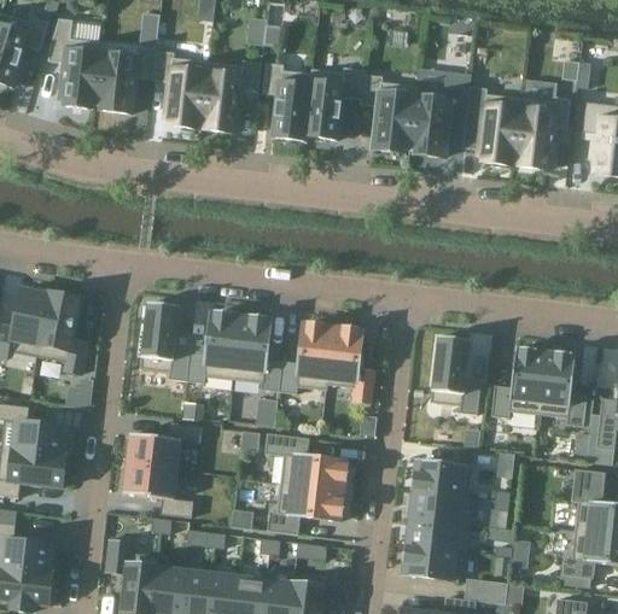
[(56,13),(59,1),(56,0),(48,0),(46,11),(56,13)]
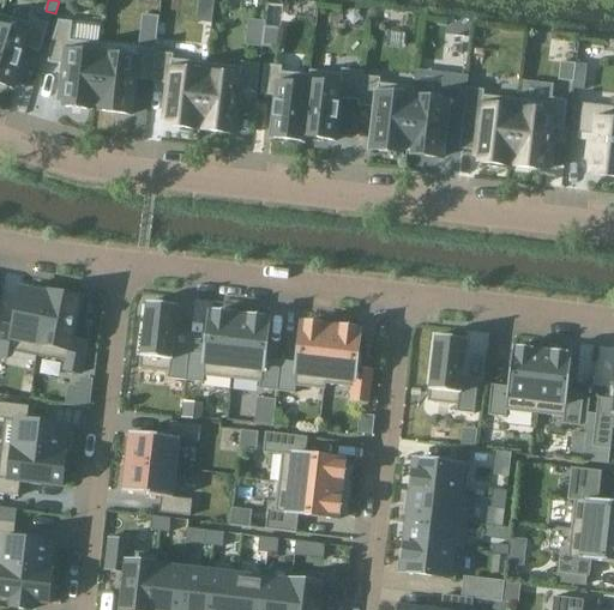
[(0,82),(12,85),(24,46),(40,50),(49,22),(30,16),(29,20),(0,12),(0,82)]
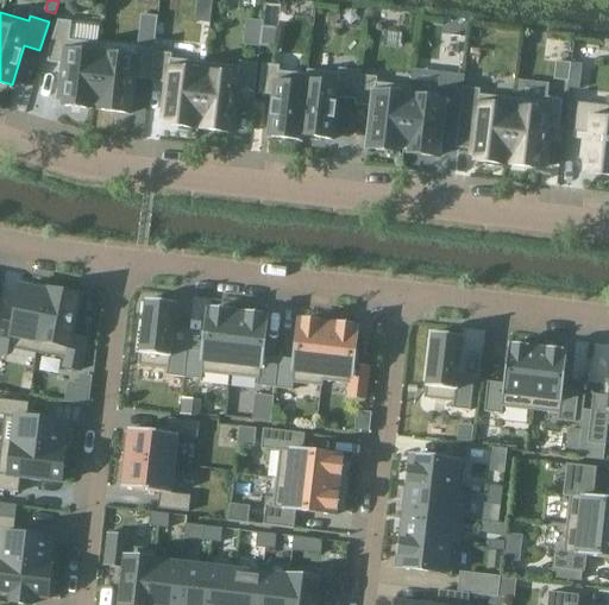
[(137,45),(154,48),(157,14),(140,12),(137,45)]
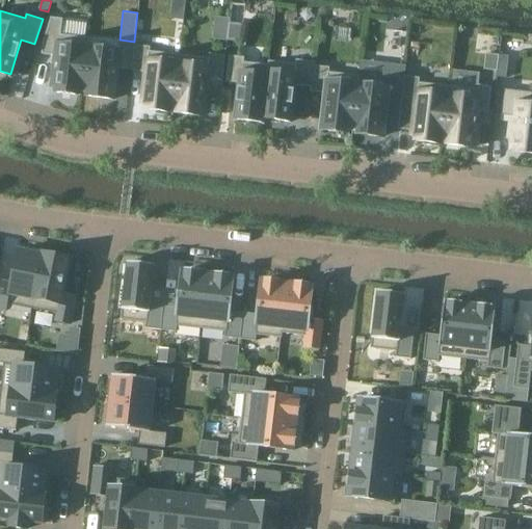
[(43,43),(41,52),(55,54),(52,85),(56,85),(55,90),(77,93),(78,88),(83,88),(88,46),(89,36),(87,36),(89,19),(62,16),(62,17),(50,16),(43,43)]
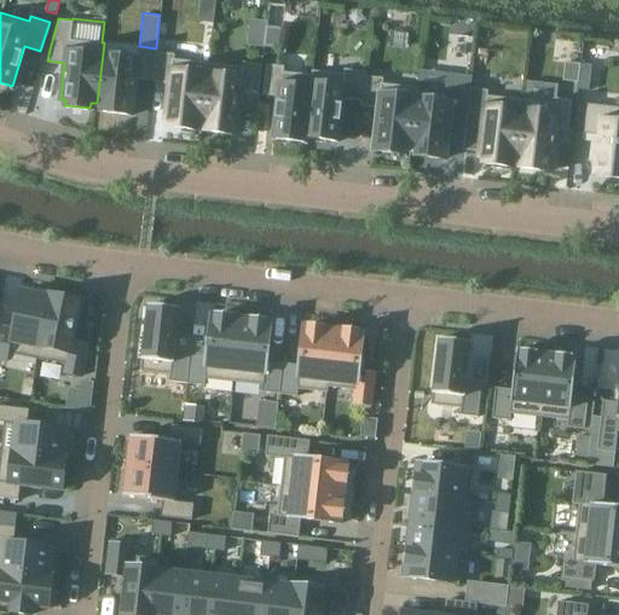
[(266,25),(264,44),(279,45),(281,27),(266,25)]
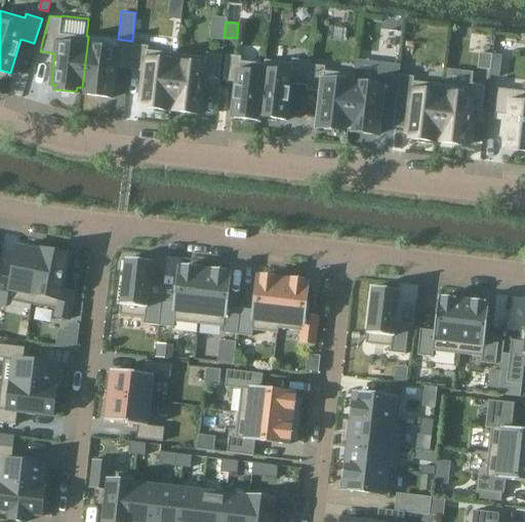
[(129,68),(144,70),(139,101),(144,101),(144,106),(165,109),(165,104),(170,104),(176,52),(148,49),(148,44),(132,42),(129,68)]
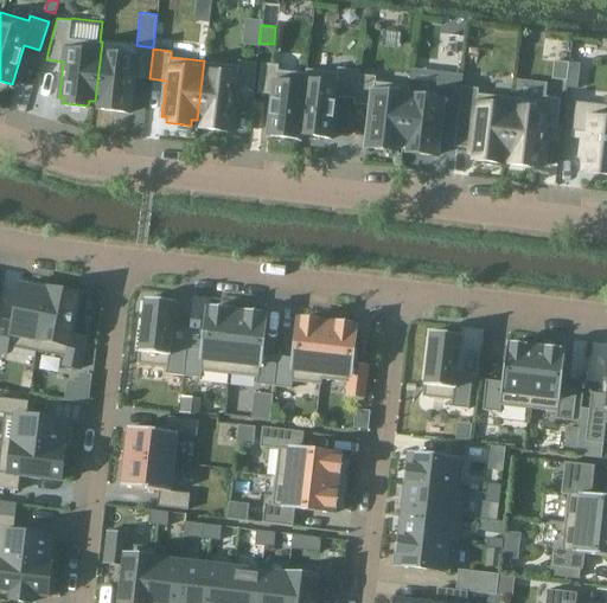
[(101,52),(95,101),(100,102),(100,107),(129,110),(135,57),(101,52)]
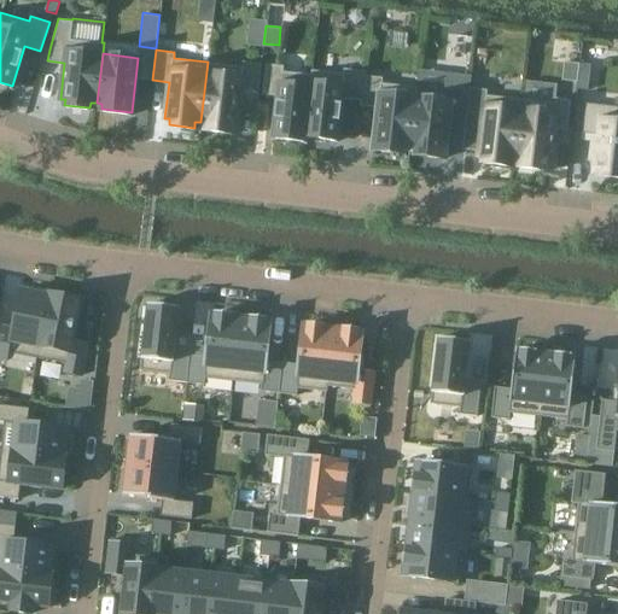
[(564,59),(561,79),(577,80),(579,62),(564,59)]
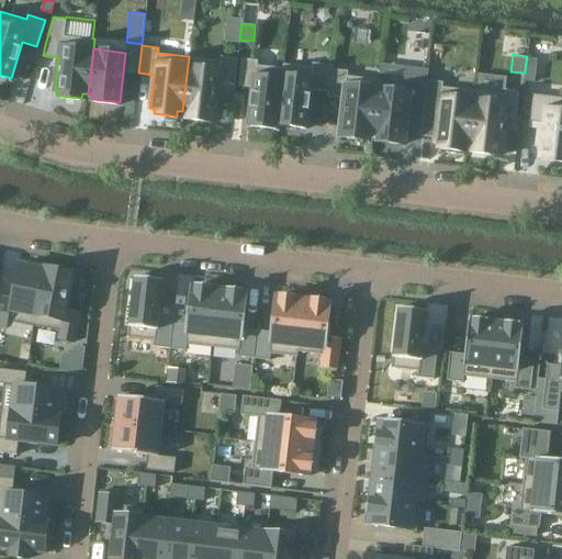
[(189,56),(182,111),(188,112),(187,118),(214,121),(220,82),(234,85),(237,57),(221,55),(220,59),(189,56)]
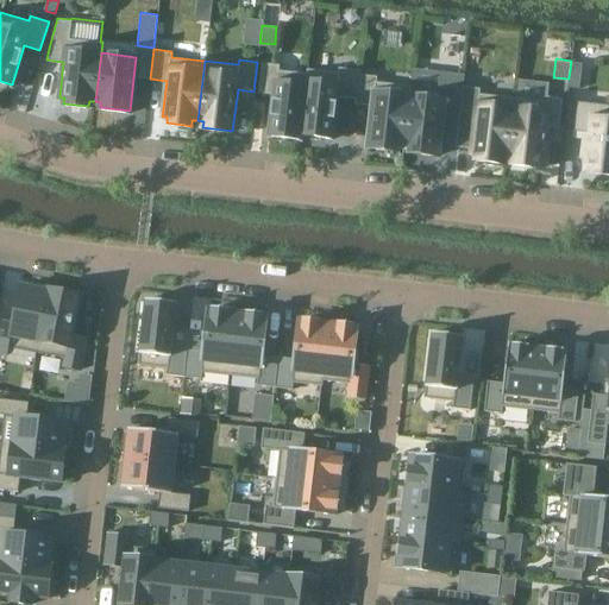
[(258,92),(272,93),(268,134),(301,138),(301,133),(300,133),(307,73),(306,73),(278,69),(278,63),(262,62),(258,92)]
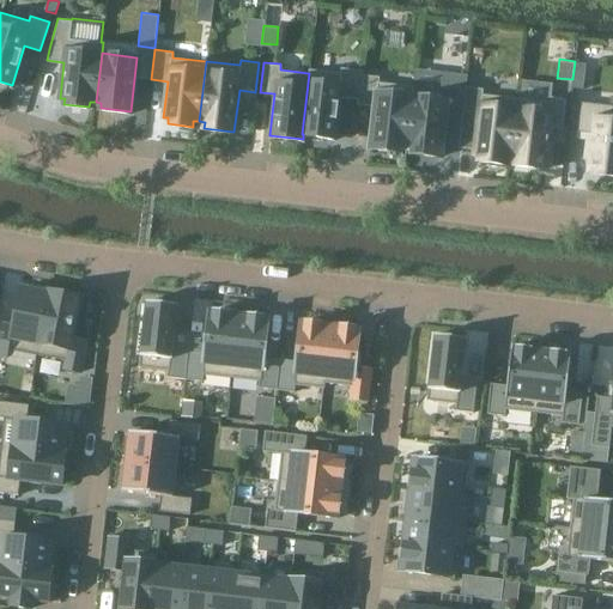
[(302,134),(303,134),(334,138),(339,97),(357,99),(360,68),(340,66),(339,72),(308,68),(308,73),(309,73),(302,134)]
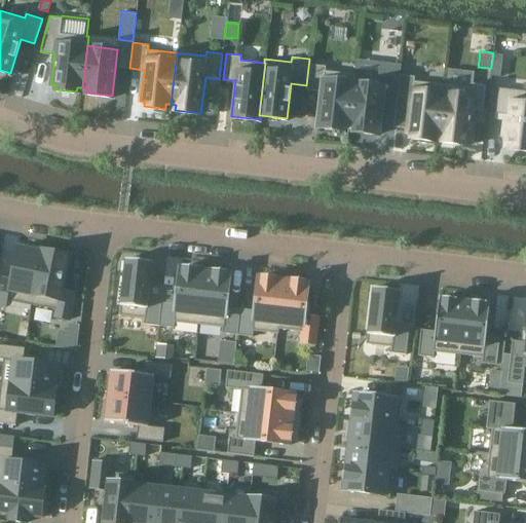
[(306,85),(305,88),(321,90),(316,126),(342,129),(343,124),(348,124),(352,82),(353,83),(354,73),(325,70),(325,65),(310,63),(310,59),(309,59),(306,85)]
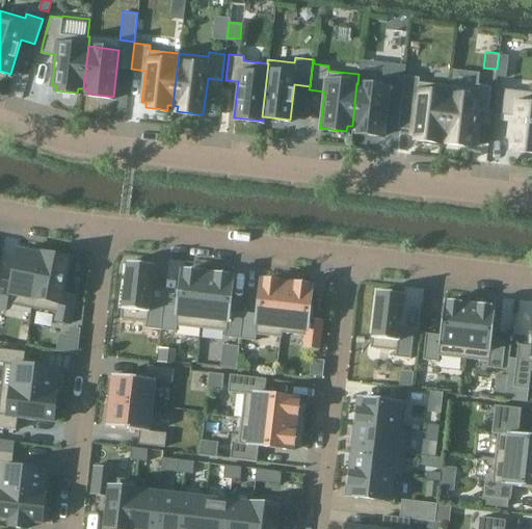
[(498,65),(497,75),(506,76),(507,67),(498,65)]
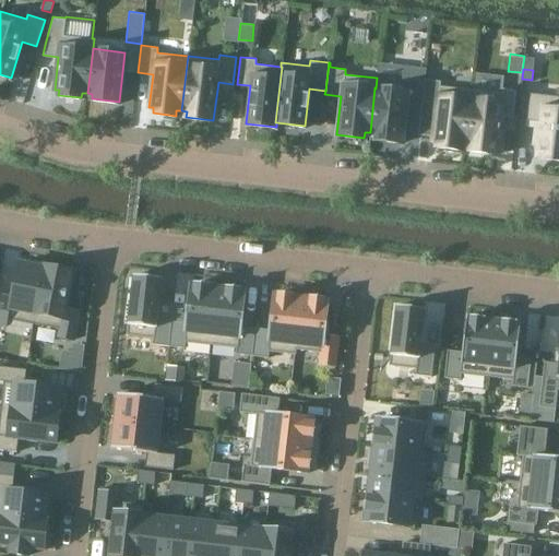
[(425,79),(421,106),(437,108),(432,140),(437,141),(437,145),(460,149),(460,143),(465,144),(471,89),(440,85),(440,80),(425,79)]
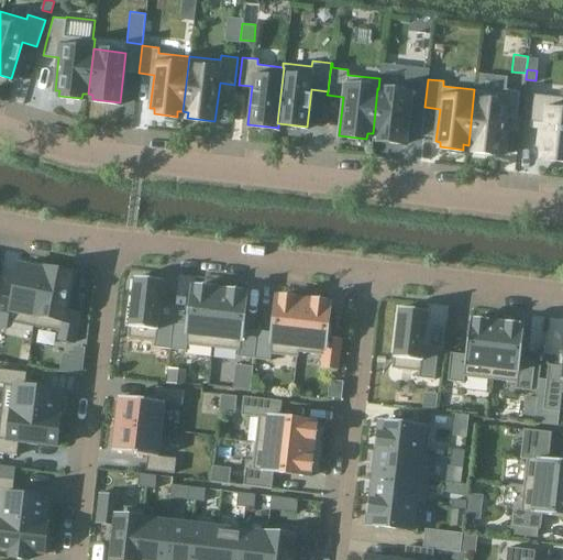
[(532,92),(529,120),(544,121),(540,157),(562,160),(562,86),(560,87),(559,96),(532,92)]
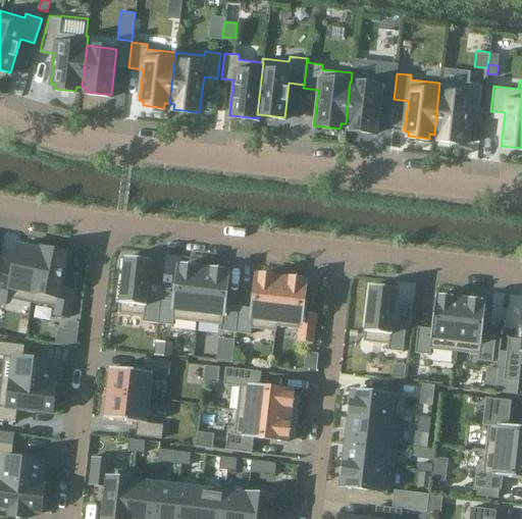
[(346,123),(350,124),(350,130),(375,133),(380,86),(351,83),(350,82),(346,123)]
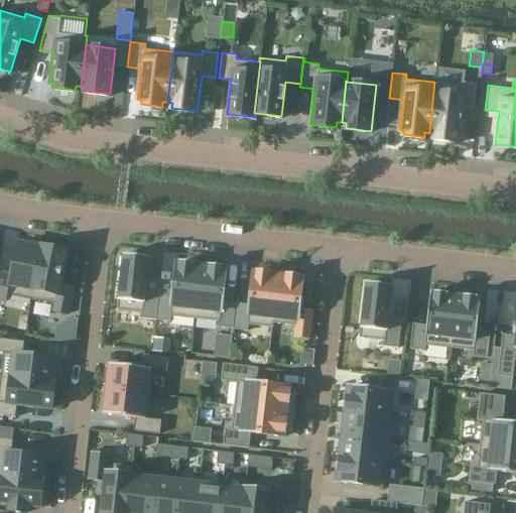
[(434,82),(429,133),(434,133),(433,138),(459,141),(463,106),(473,107),(476,82),(464,81),(463,85),(434,82)]
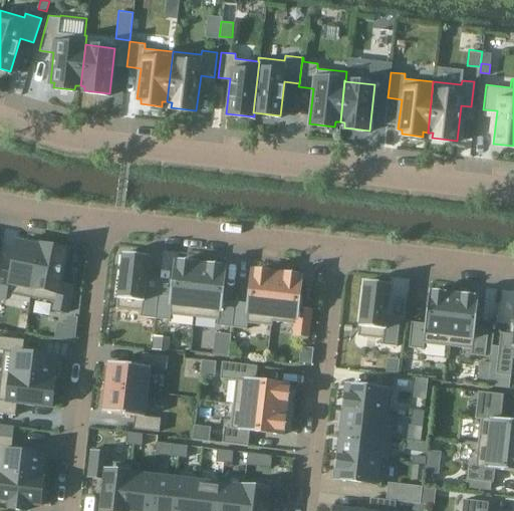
[(0,270),(0,296),(6,298),(7,291),(31,296),(40,245),(38,245),(38,241),(22,237),(21,241),(17,240),(10,272),(0,270)]
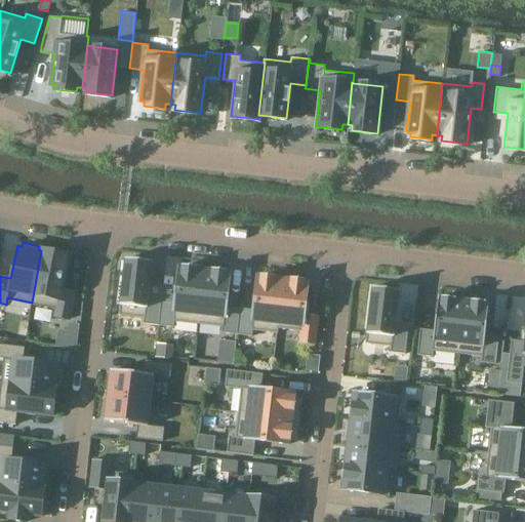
[(41,250),(32,303),(56,308),(55,314),(70,317),(75,291),(61,288),(68,252),(42,248),(41,250)]
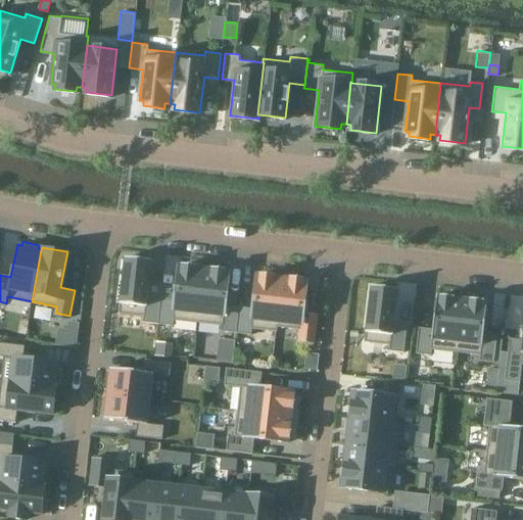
[(120,301),(117,312),(143,315),(142,321),(157,322),(160,296),(147,295),(151,260),(125,256),(120,301)]
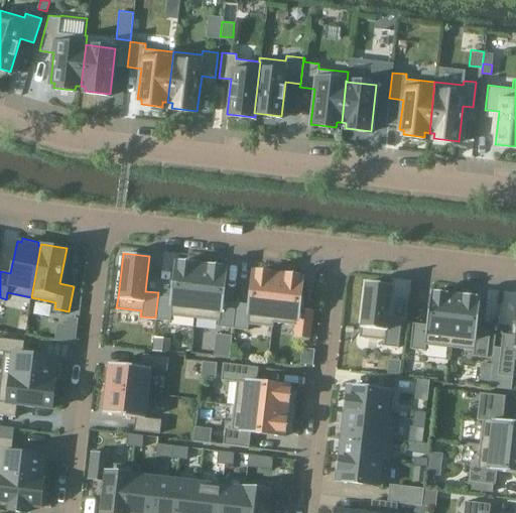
[(158,292),(155,317),(170,319),(171,313),(195,316),(196,308),(202,262),(174,258),(170,293),(158,292)]
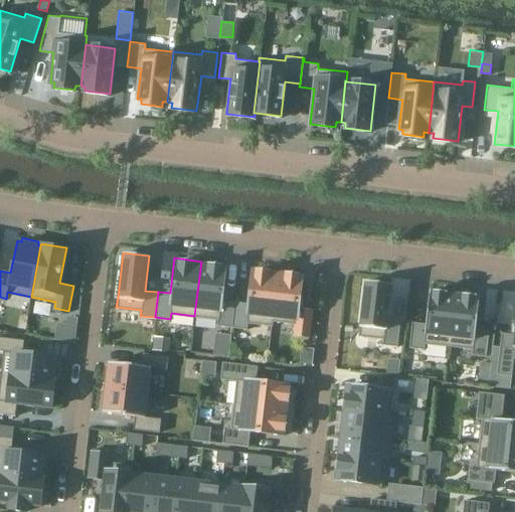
[(195,308),(194,316),(217,319),(217,325),(232,326),(235,301),(223,300),(226,265),(201,262),(195,308)]
